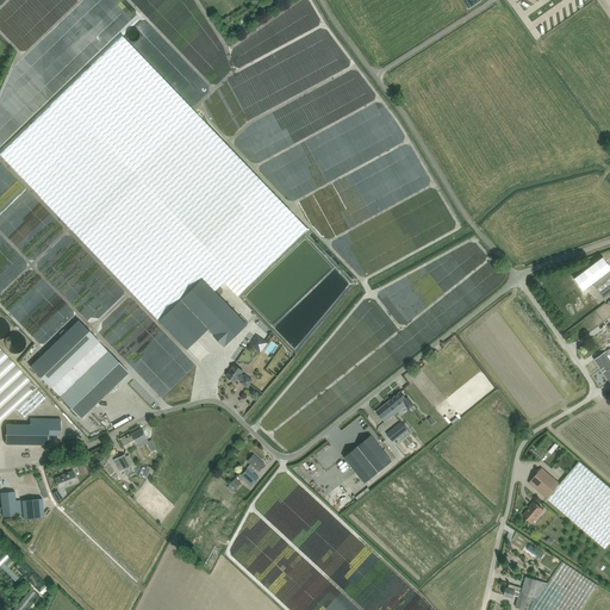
[(0,151),(104,265),(186,350),(209,329),(224,344),(247,324),(216,291),(224,282),(238,296),(309,229),(248,167),(123,35),(0,151)]
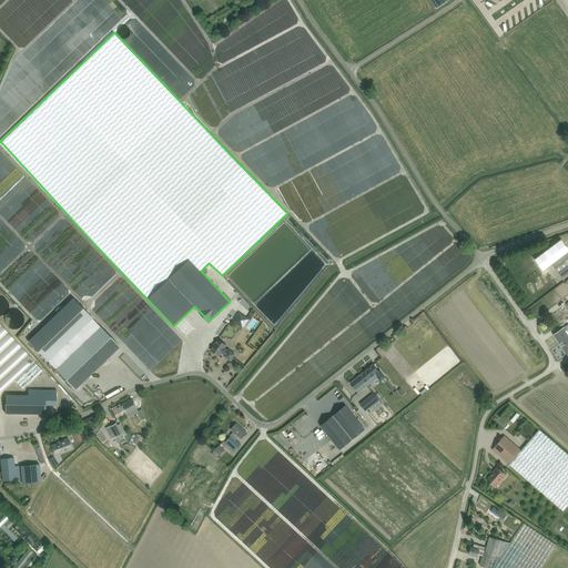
[(567,266),(567,252),(551,264),(559,274),(567,266)]
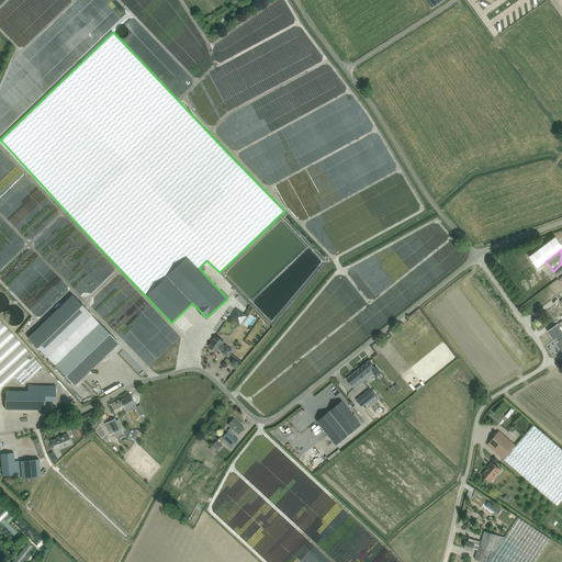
[(72,294),(27,337),(55,366),(74,385),(119,343),(100,323),(72,294)]
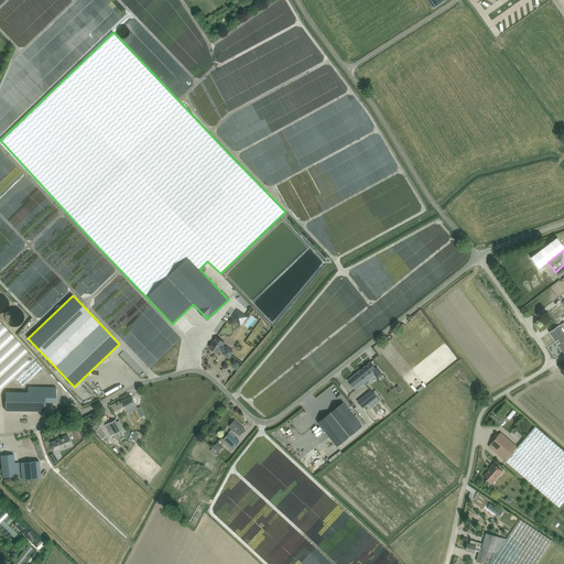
[(234,316),(231,320),(241,326),(248,317),(245,315),(238,311),(234,316)]
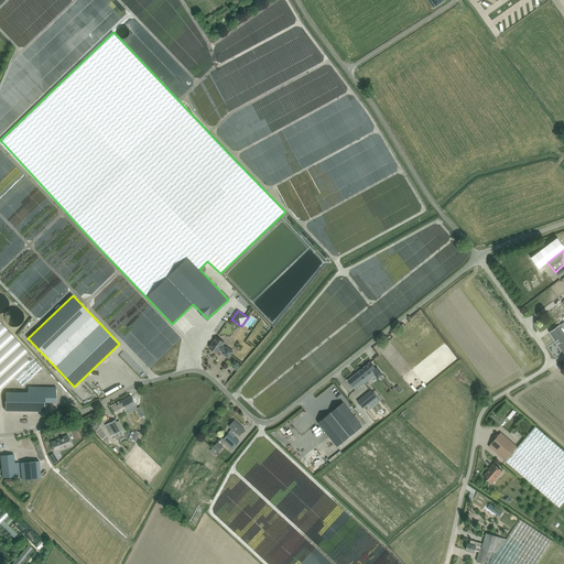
[(0,390),(14,377),(34,359),(0,322),(0,390)]
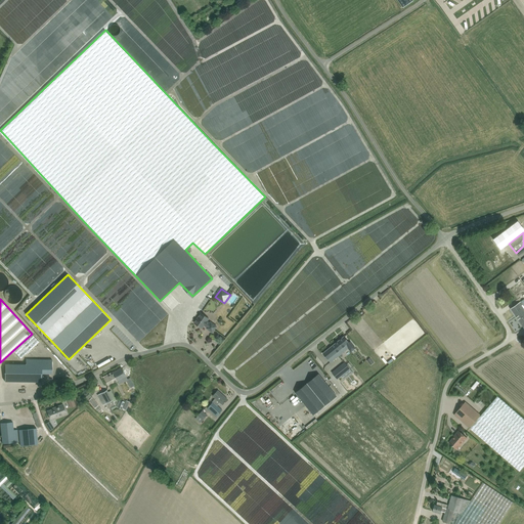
[(523,306),(521,302),(511,309),(523,329),(523,328),(523,306)]
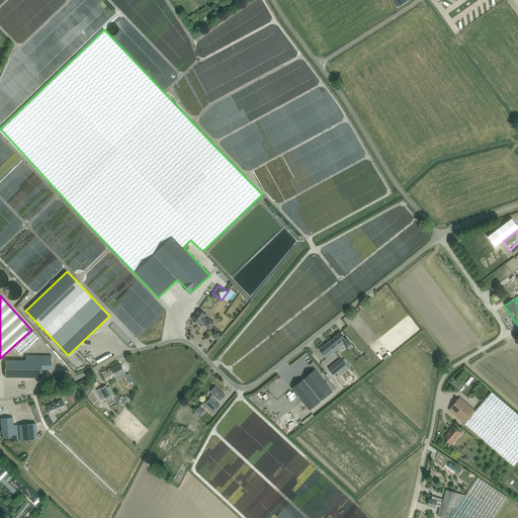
[(179,314),(181,317),(191,307),(189,305),(179,314)]
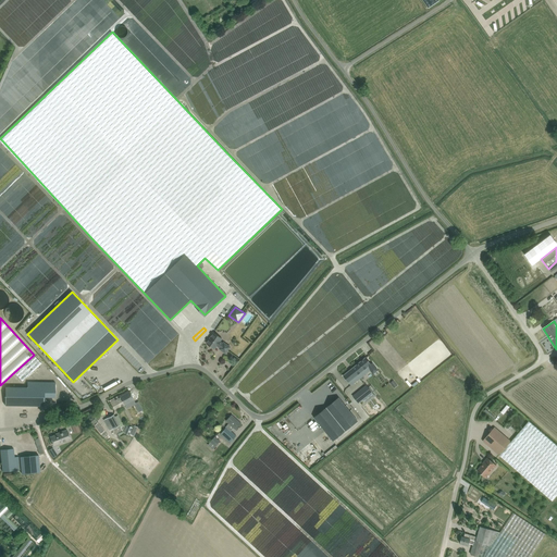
[(214,333),(207,344),(214,349),(217,345),(220,347),(220,349),(225,354),(230,347),(224,343),(223,344),(220,342),(222,338),(214,333)]
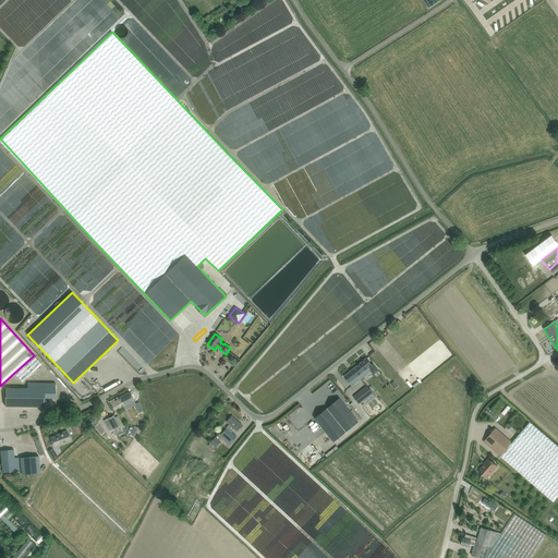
[(14,373),(22,381),(41,364),(34,355),(14,373)]
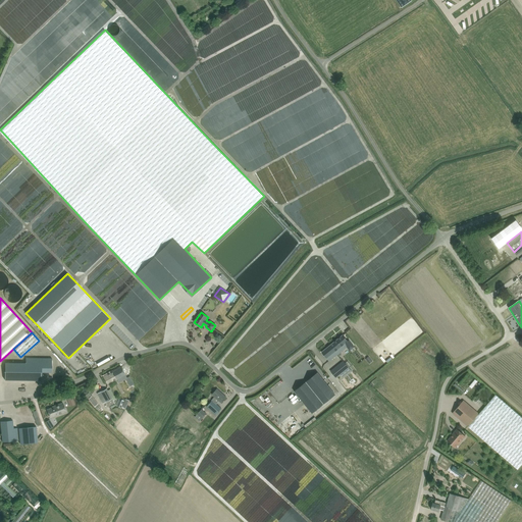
[(343,334),(321,352),(329,361),(347,347),(348,348),(353,344),(349,340),(348,341),(343,334)]
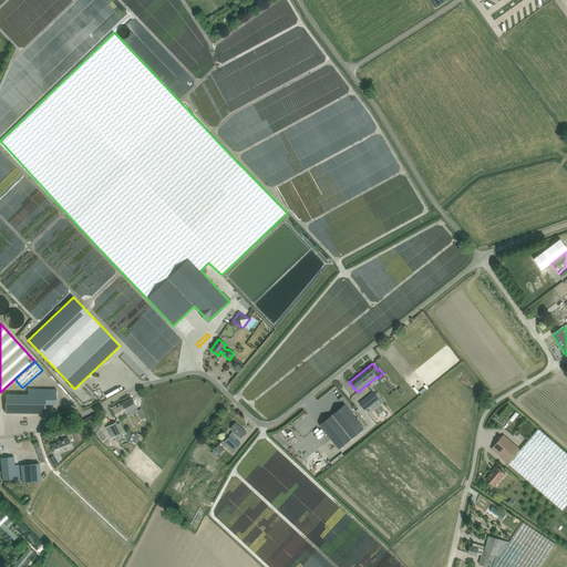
[(4,397),(4,399),(6,399),(6,413),(44,413),(45,404),(57,404),(57,389),(55,389),(55,394),(45,394),(45,389),(28,389),(28,394),(6,394),(6,397),(4,397)]
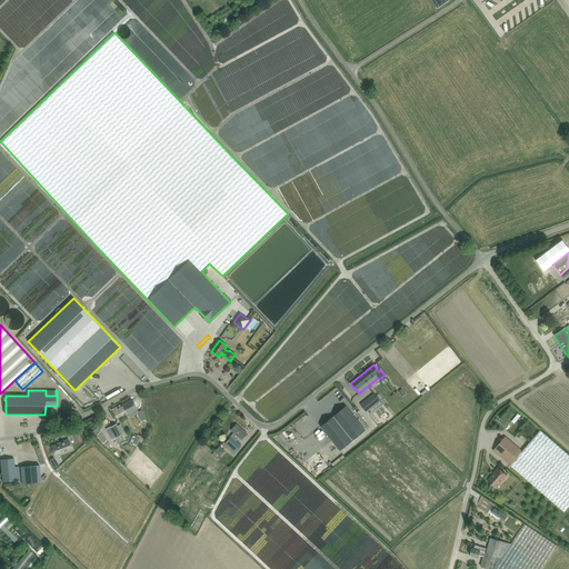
[(379,393),(376,396),(375,393),(361,405),(367,411),(368,411),(371,416),(376,412),(376,413),(387,405),(379,393)]
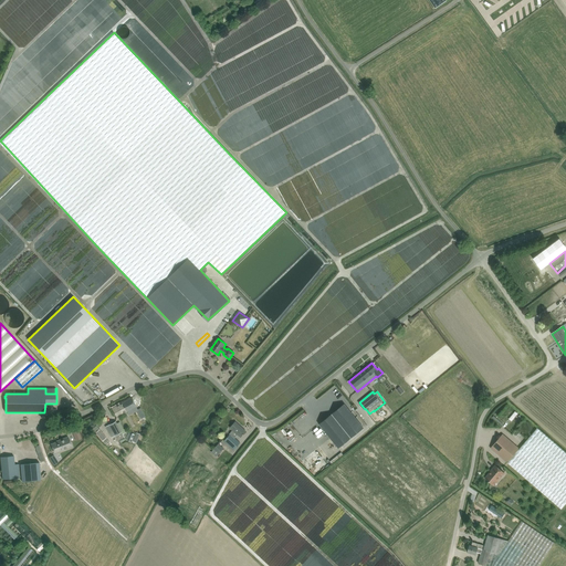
[(112,408),(114,413),(116,417),(127,411),(128,416),(138,410),(136,406),(134,402),(130,398),(112,408)]
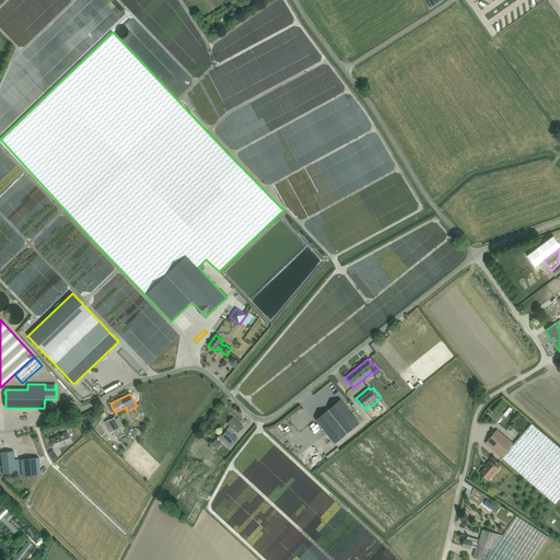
[(360,423),(340,399),(315,420),(335,443),(360,423)]
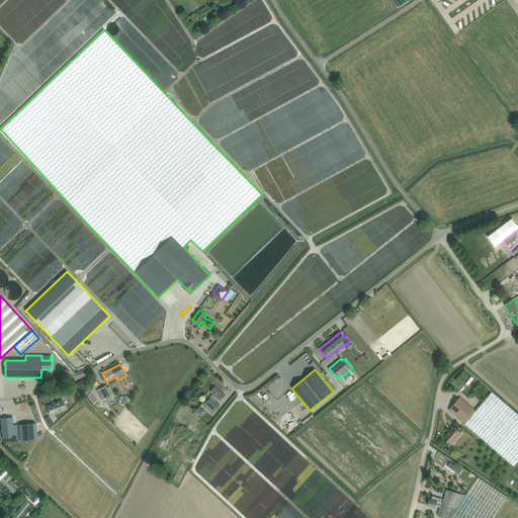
[(105,385),(98,391),(103,400),(105,404),(113,400),(111,398),(114,396),(109,385),(106,387),(105,385)]
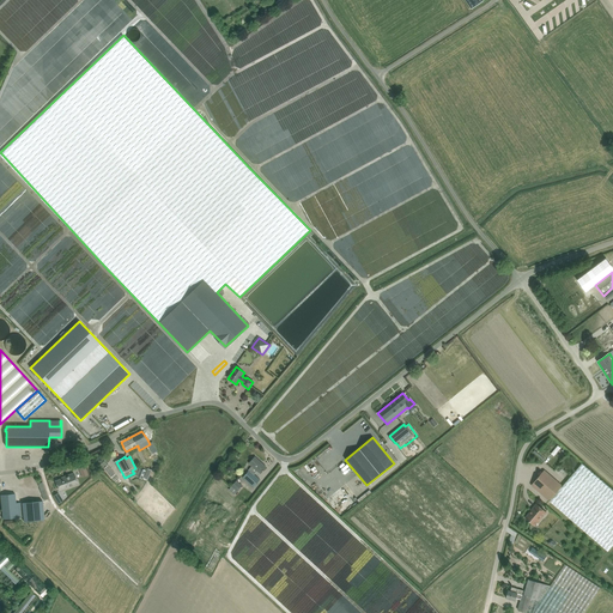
[(254,474),(258,471),(261,474),(263,472),(263,471),(263,469),(266,467),(260,461),(260,462),(255,457),(255,456),(249,463),(252,466),(248,469),(249,471),(242,478),(253,487),(260,480),(254,474)]
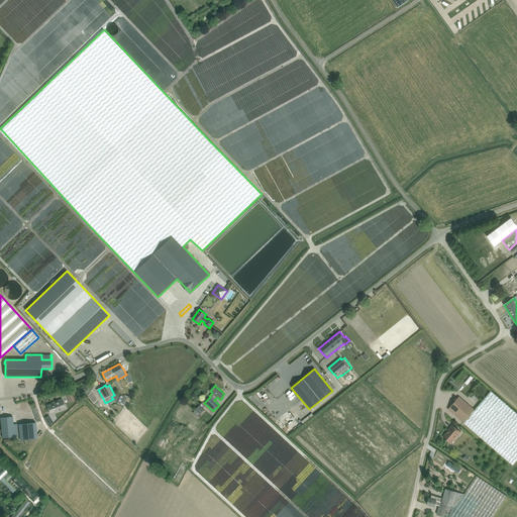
[(84,392),(87,395),(87,396),(93,403),(96,406),(100,403),(97,400),(97,399),(88,389),(84,392)]
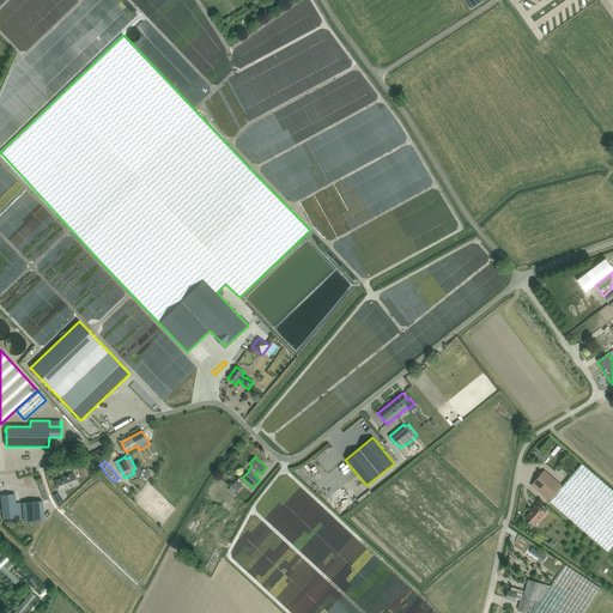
[(308,474),(316,471),(313,463),(304,468),(308,474)]
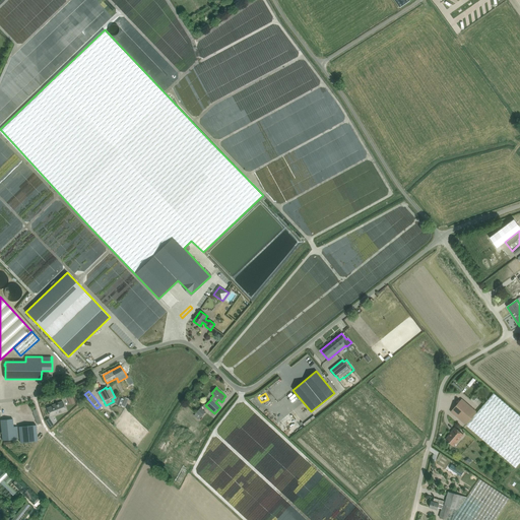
[(516,467),(519,462),(519,415),(494,393),(477,412),(462,398),(451,411),(516,467)]
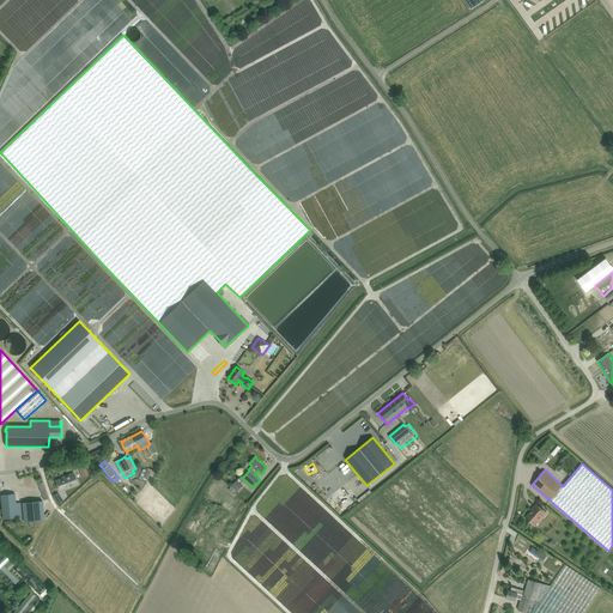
[(55,480),(58,486),(59,491),(78,484),(76,479),(73,473),(65,477),(65,478),(55,480)]
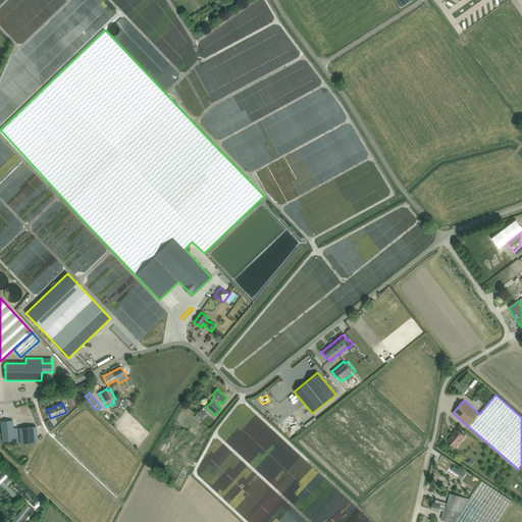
[(191,420),(195,415),(188,408),(184,413),(191,420)]
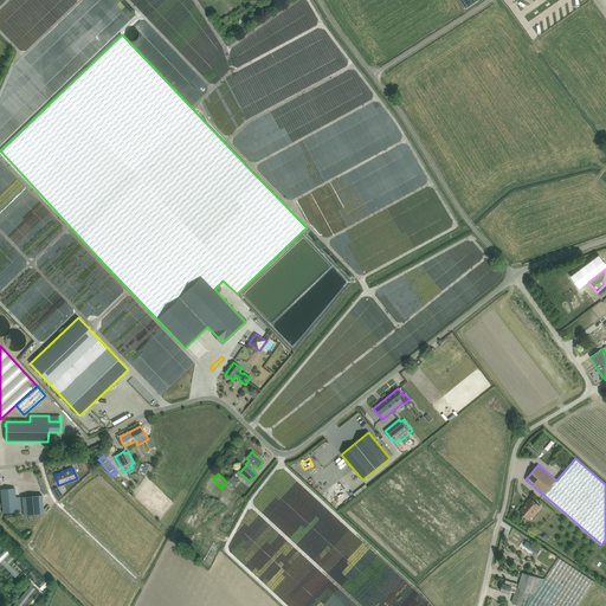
[(231,489),(239,481),(233,475),(226,483),(231,489)]
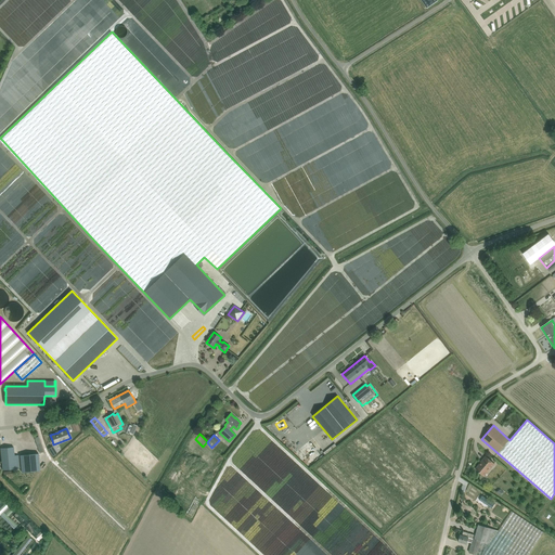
[(311,443),(297,454),(305,463),(318,452),(311,443)]
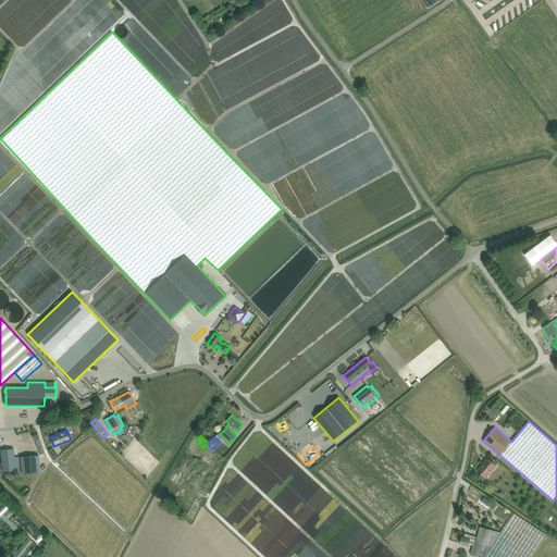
[(329,457),(341,449),(338,447),(326,455),(329,457)]
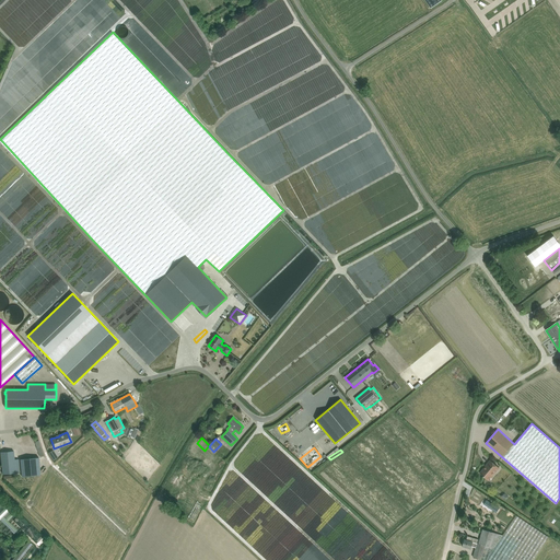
[(0,452),(1,457),(2,474),(20,473),(19,465),(19,459),(14,459),(13,451),(0,452)]
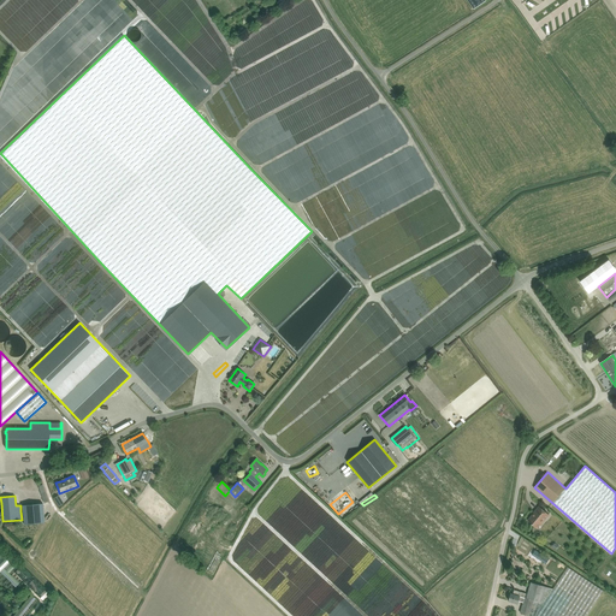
[(42,503),(22,505),(24,525),(45,522),(42,503)]
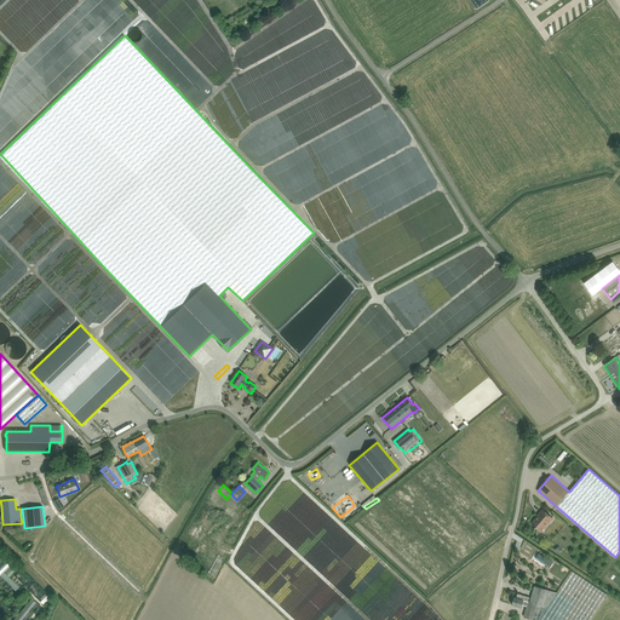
[(530,523),(540,532),(552,518),(543,510),(530,523)]
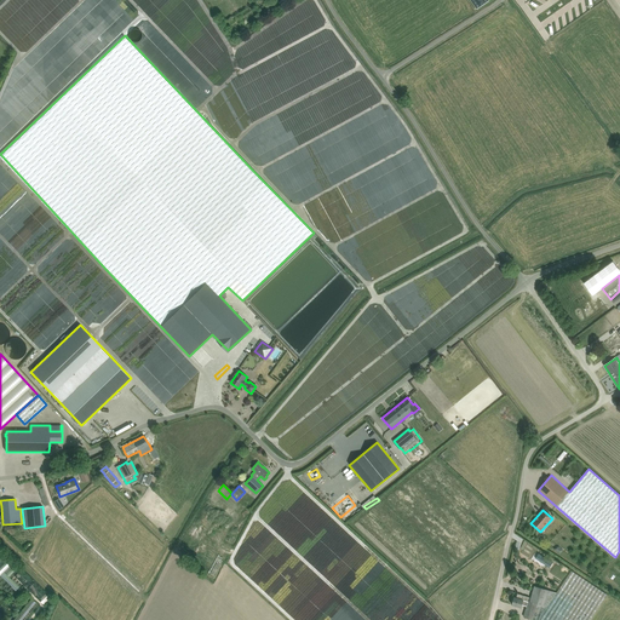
[(6,561),(0,566),(0,574),(16,590),(19,586),(9,577),(15,570),(12,567),(6,573),(4,570),(10,564),(6,561)]
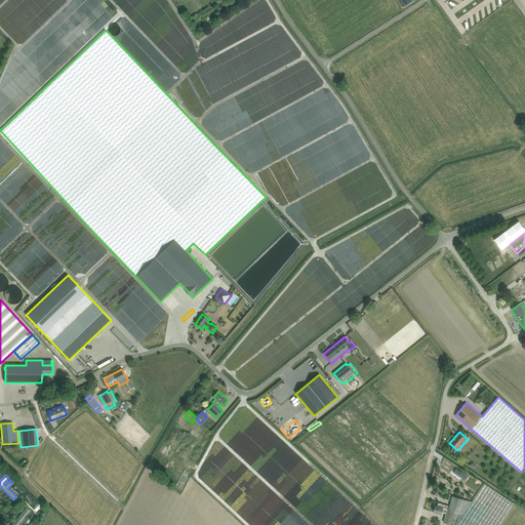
[(498,524),(514,503),(484,483),(472,501),(457,497),(452,496),(449,510),(447,510),(448,506),(439,503),(438,507),(436,506),(434,513),(441,515),(442,513),(446,514),(443,522),(453,524),(498,524)]
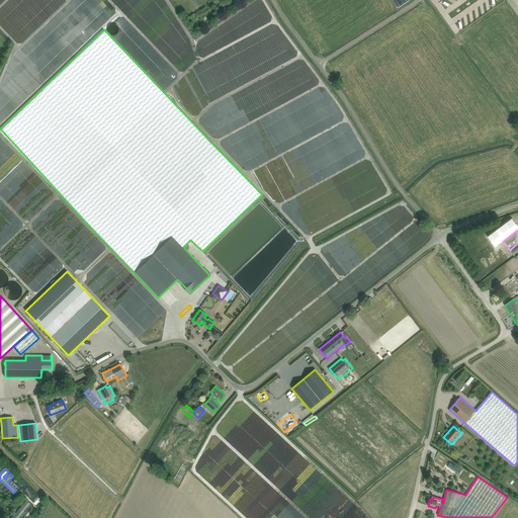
[(39,496),(33,503),(35,505),(42,498),(39,496)]
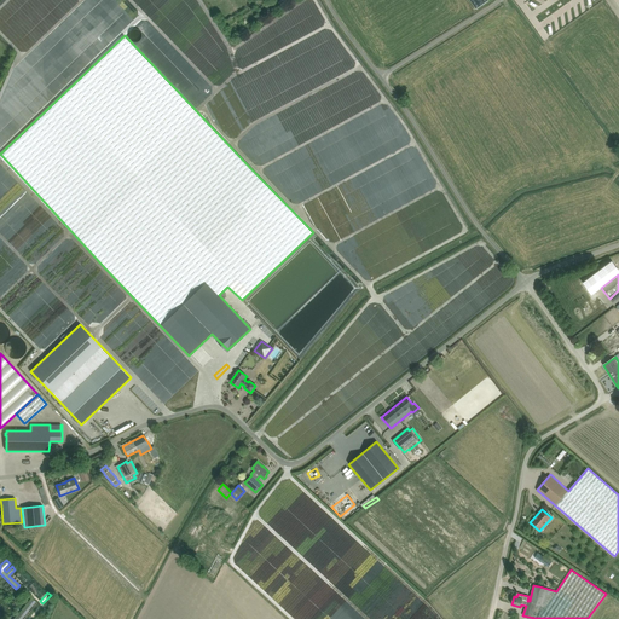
[(33,599),(16,618),(21,618),(35,601),(33,599)]
